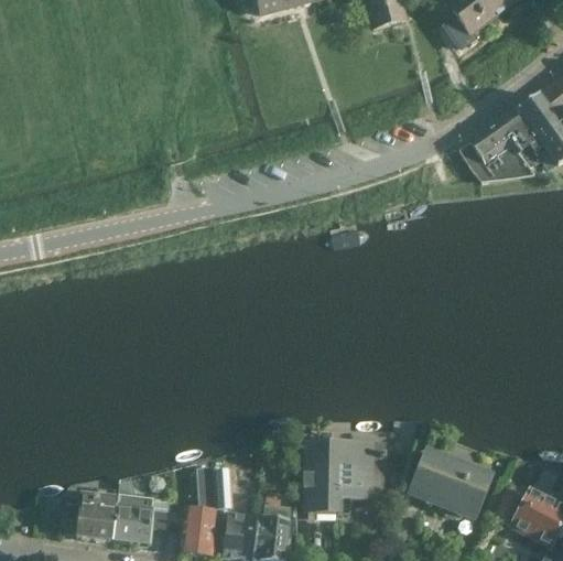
[(298,6),(317,0),(257,0),(261,15),(289,8),(289,7),(298,4),(298,6)]
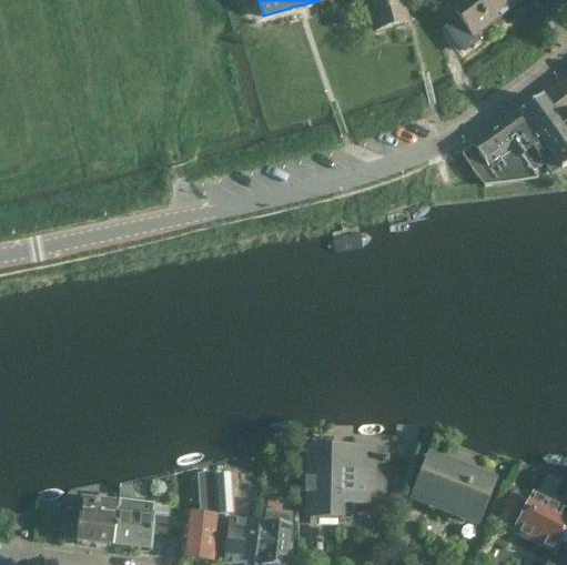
[(368,0),(376,30),(408,21),(403,0),(368,0)]
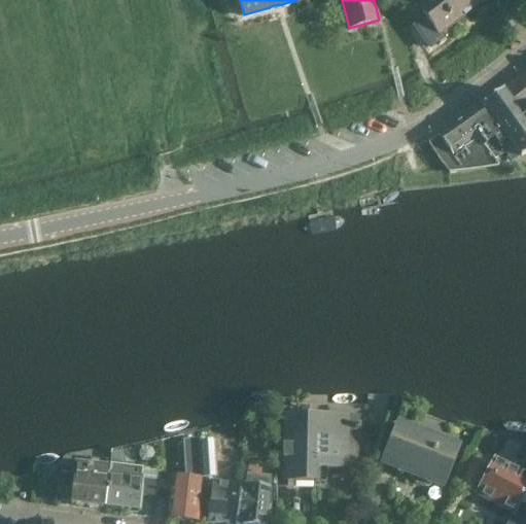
[(421,0),(416,4),(427,18),(425,19),(434,30),(435,29),(439,33),(482,0),(421,0)]
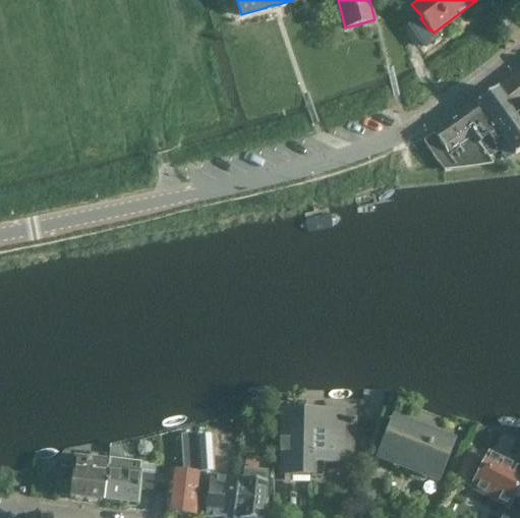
[(519,69),(497,88),(519,121),(519,69)]
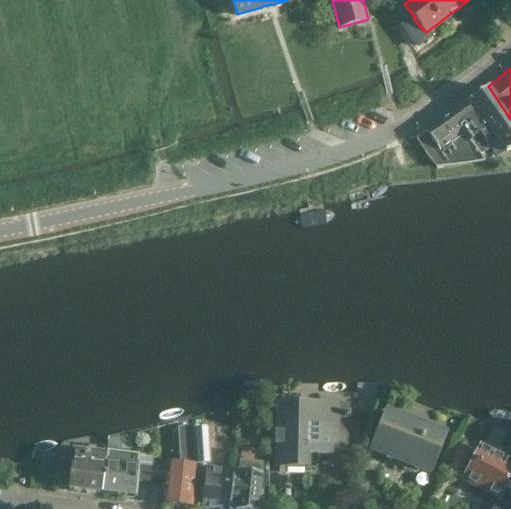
[(510,119),(488,86),(469,100),(426,131),(417,137),(430,155),(436,164),(483,158),(480,154),(493,145),(487,137),(493,133),(506,151),(510,147),(510,119)]
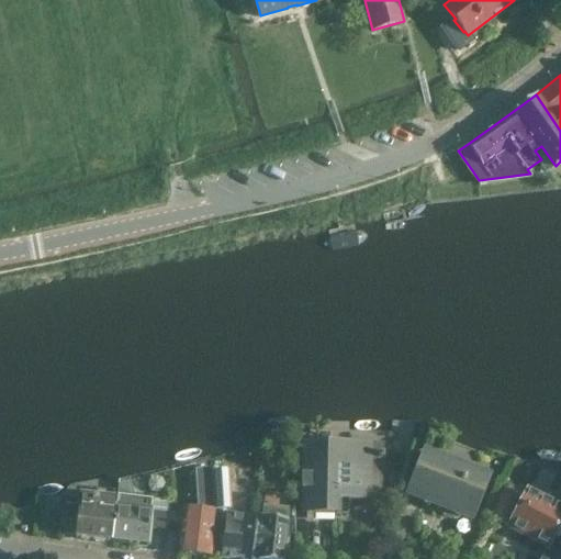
[(348,498),(381,498),(381,440),(307,440),(306,490),(313,490),(313,512),(348,512),(348,498)]
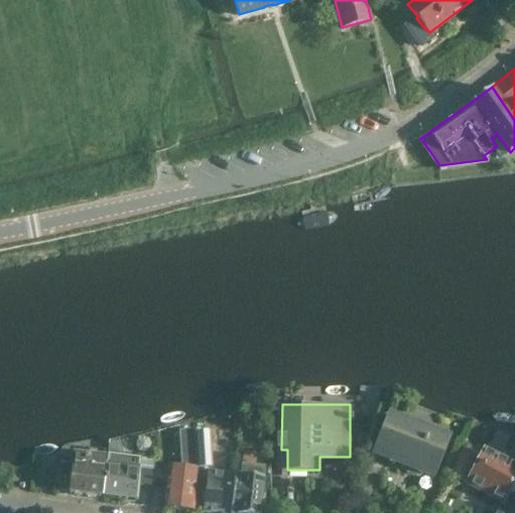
[(386,413),(374,447),(391,454),(390,459),(421,471),(426,458),(439,462),(451,433),(428,425),(426,428),(386,413)]
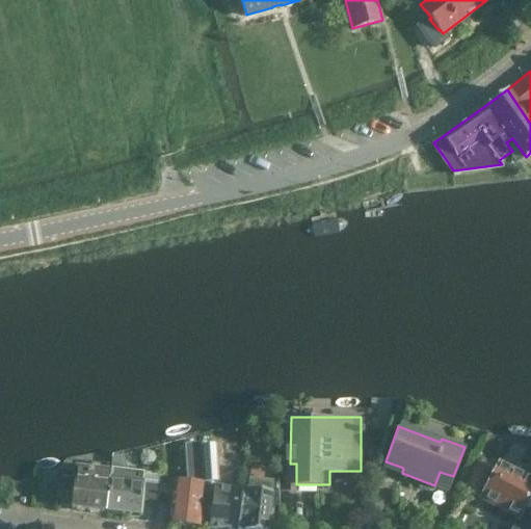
[(203,480),(201,447),(201,441),(185,443),(187,481),(175,479),(169,521),(202,525),(205,501),(200,500),(203,483),(203,480)]
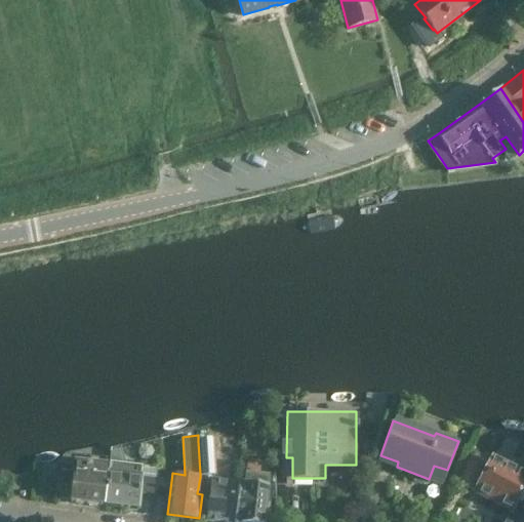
[(214,438),(198,439),(200,474),(216,473),(214,438)]
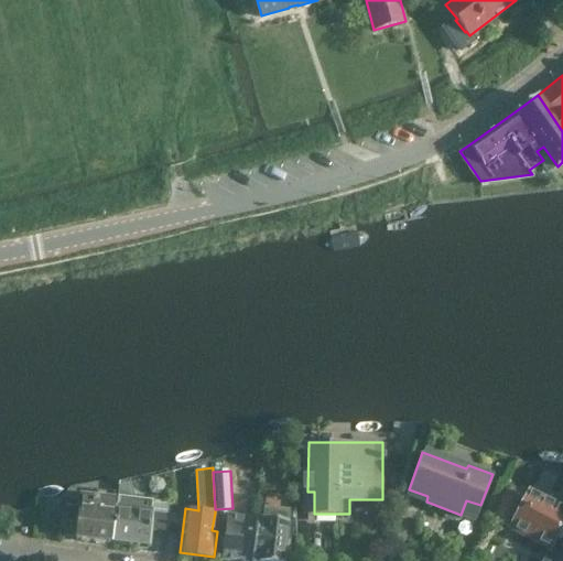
[(117,506),(114,541),(148,545),(150,529),(162,530),(164,513),(151,511),(152,498),(131,496),(127,482),(127,481),(127,479),(119,482),(119,483),(117,506)]
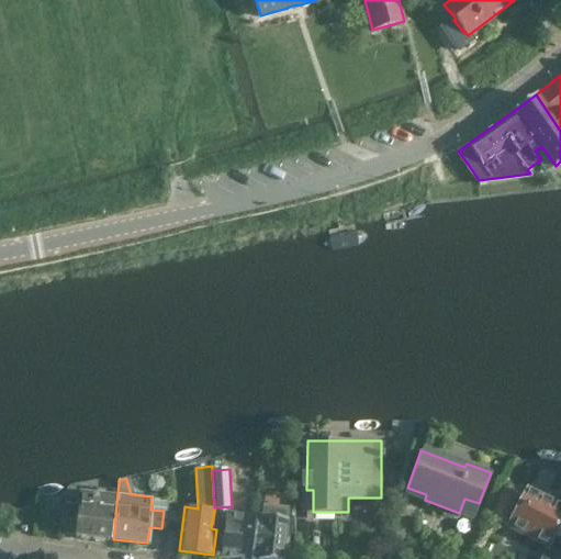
[(503,483),(490,514),(505,520),(517,489),(503,483)]
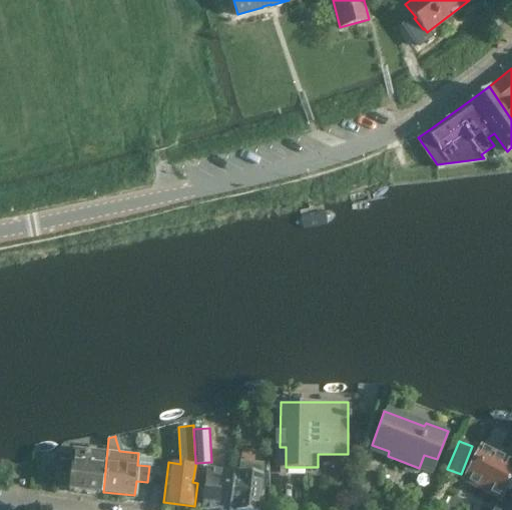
[(511,460),(481,445),(464,477),(501,496),(493,509),(509,509),(511,505),(511,460)]
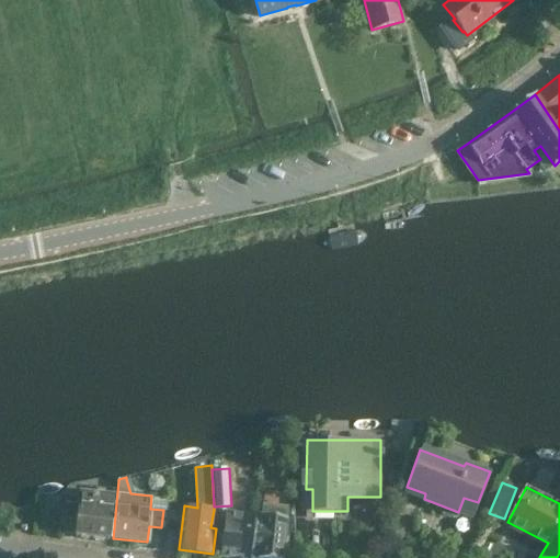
[(110,537),(113,505),(114,491),(79,488),(78,494),(61,493),(59,530),(76,531),(75,534),(80,534),(110,537)]
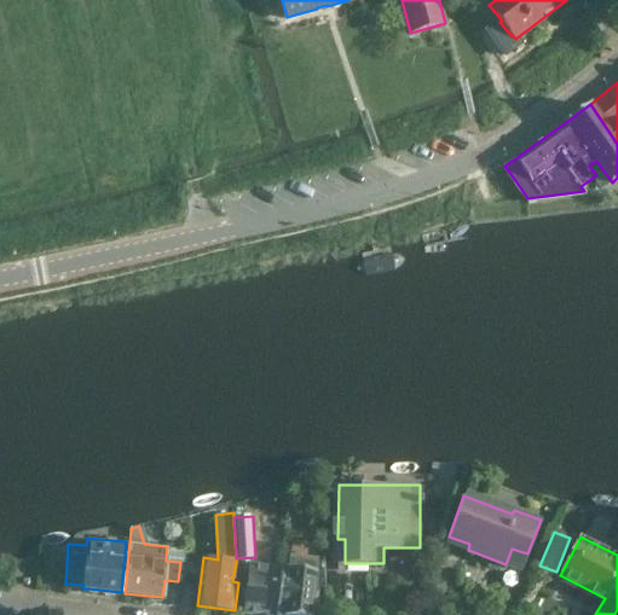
[(282,568),(277,614),(310,614),(313,580),(316,555),(286,552),(284,568),(282,568)]
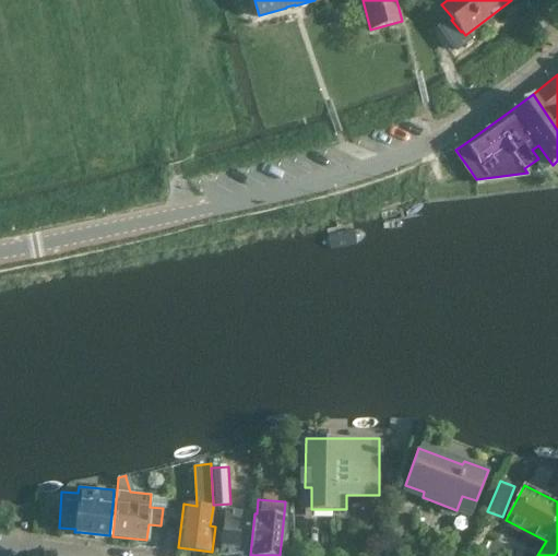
[(221,554),(247,555),(250,555),(254,513),(224,511),(221,554)]
